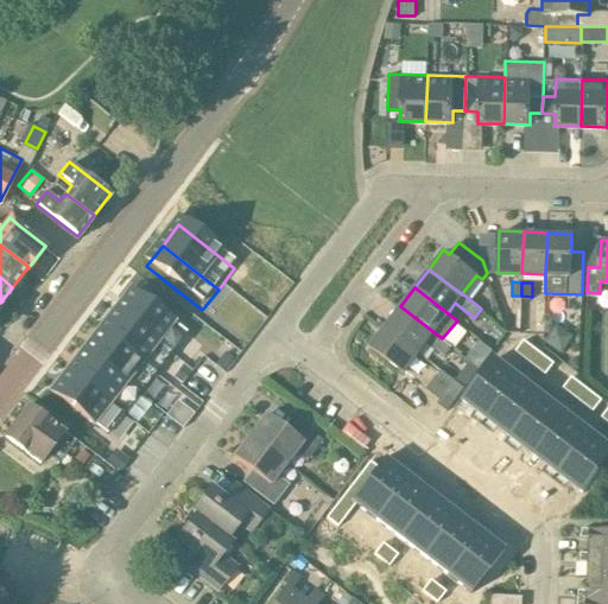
[(128,288),(112,310),(154,343),(171,322),(128,288)]
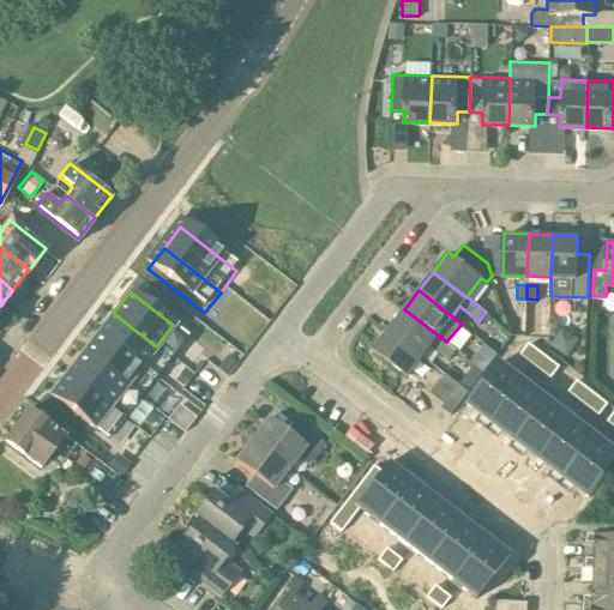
[(450,360),(457,350),(446,342),(404,309),(389,328),(422,355),(431,344),(450,360)]
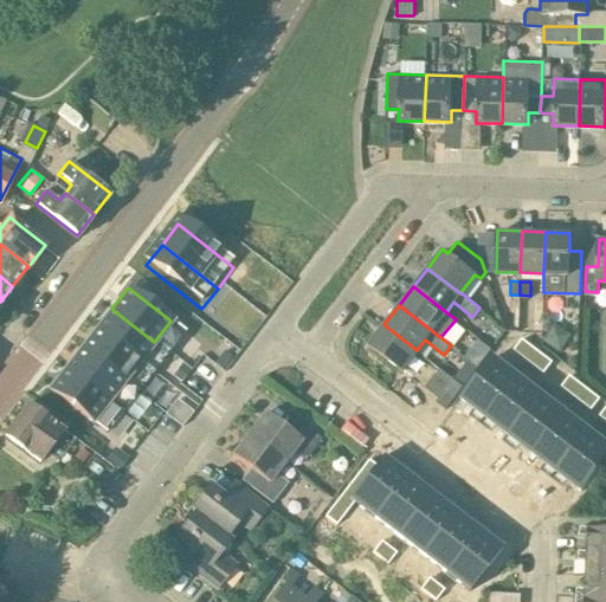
[(111,309),(96,329),(139,362),(154,342),(111,309)]
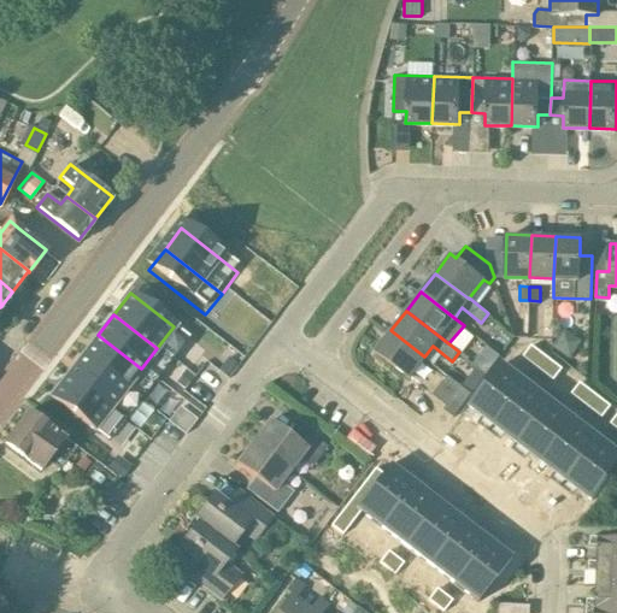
[(242,332),(251,340),(260,328),(251,320),(242,332)]
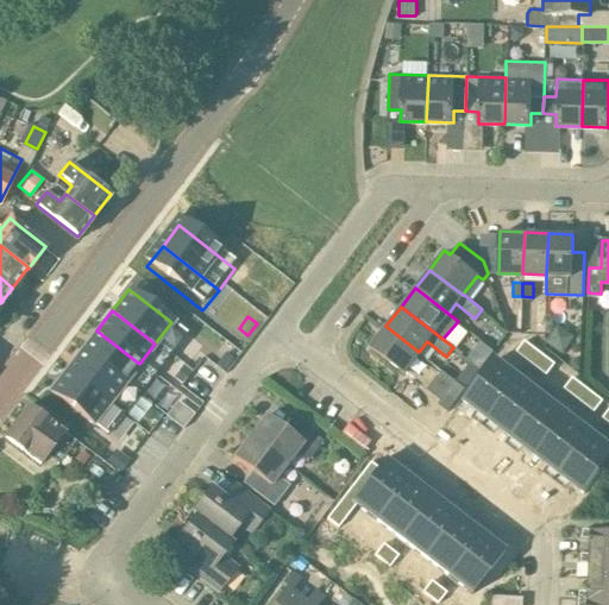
[(557,321),(545,339),(563,350),(575,333),(557,321)]
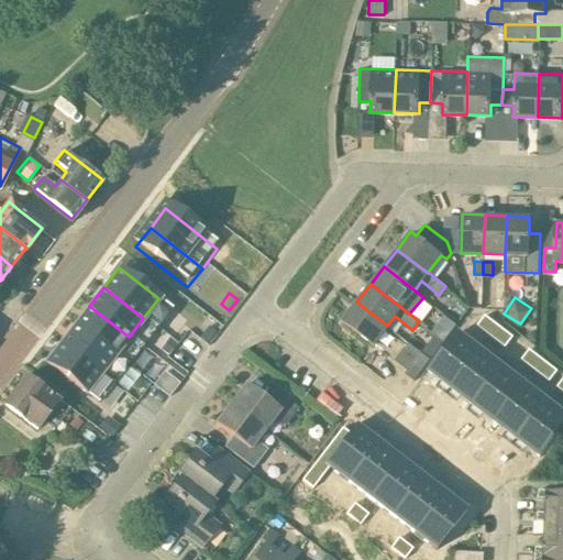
[(374,343),(387,326),(356,302),(343,319),(374,343)]
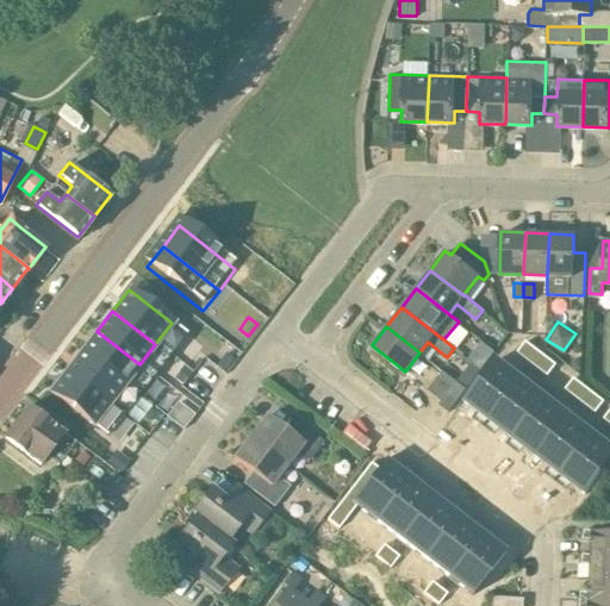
[(97,331),(81,351),(124,385),(139,364),(97,331)]
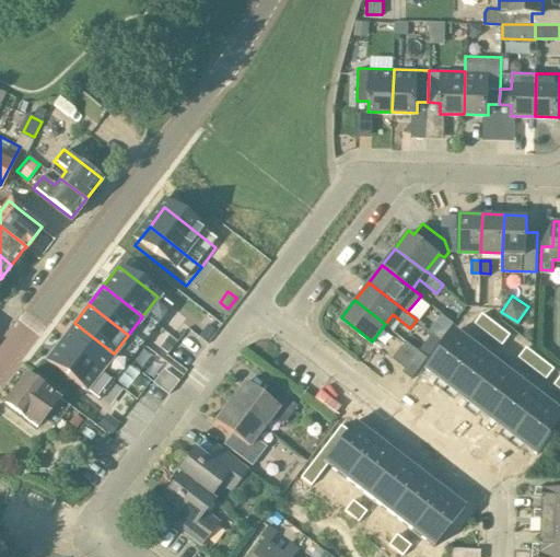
[(490,316),(483,311),(475,322),(482,327),(490,316)]
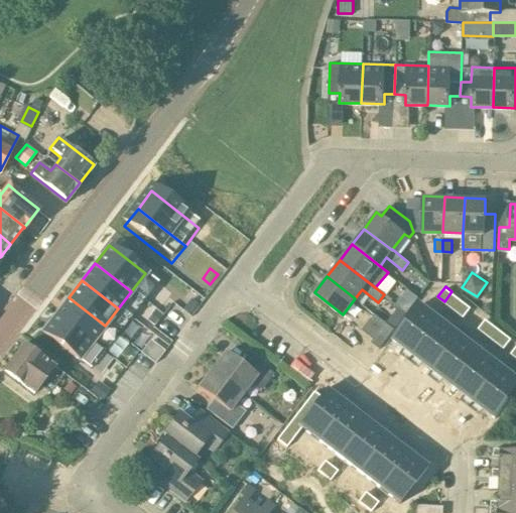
[(401,293),(395,301),(399,305),(407,311),(413,303),(418,297),(406,287),(401,293)]
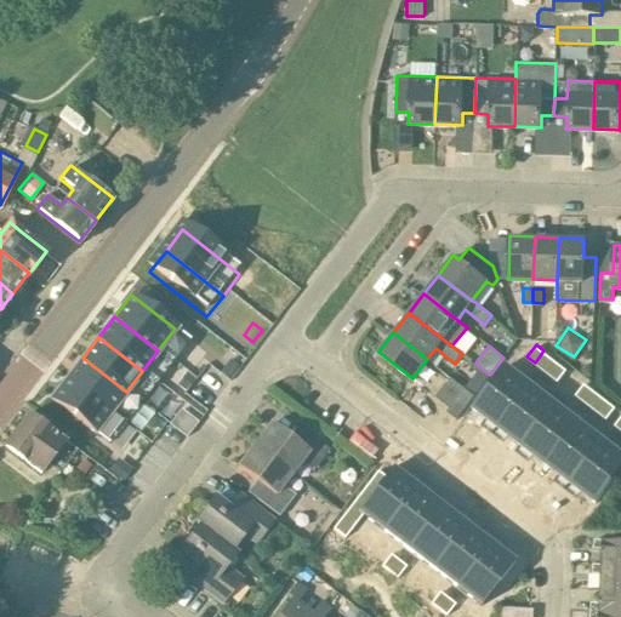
[(551,356),(543,350),(535,363),(542,369),(551,356)]
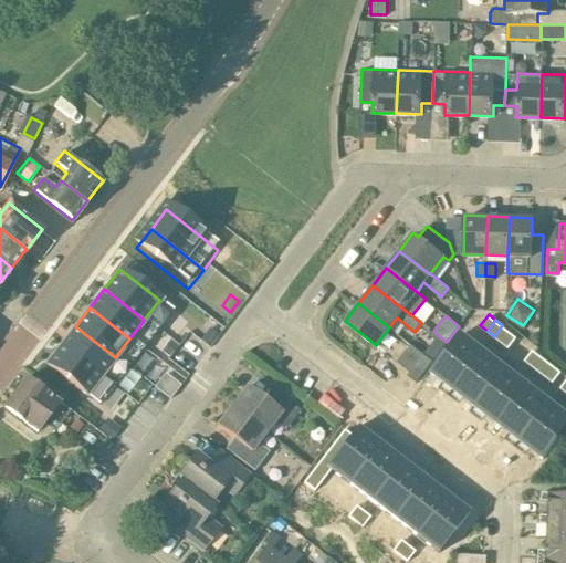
[(210,325),(200,337),(208,343),(217,332),(210,325)]
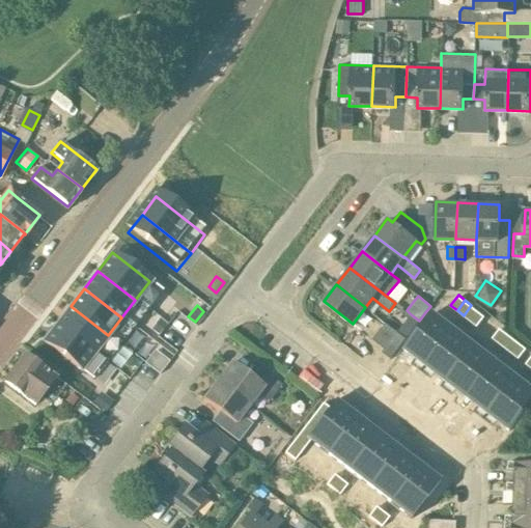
[(478,310),(471,305),(464,315),(470,320),(478,310)]
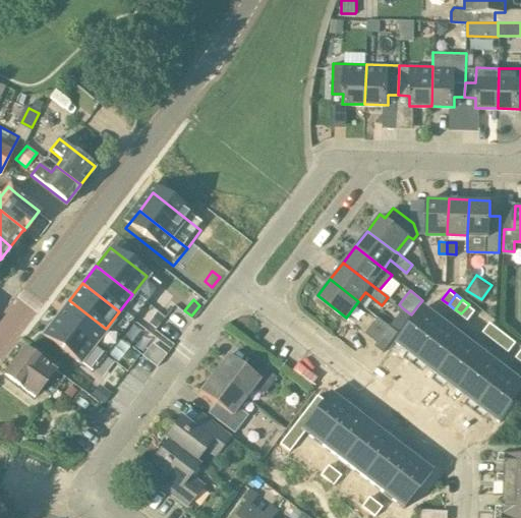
[(69,300),(56,318),(92,346),(93,345),(106,329),(69,300)]
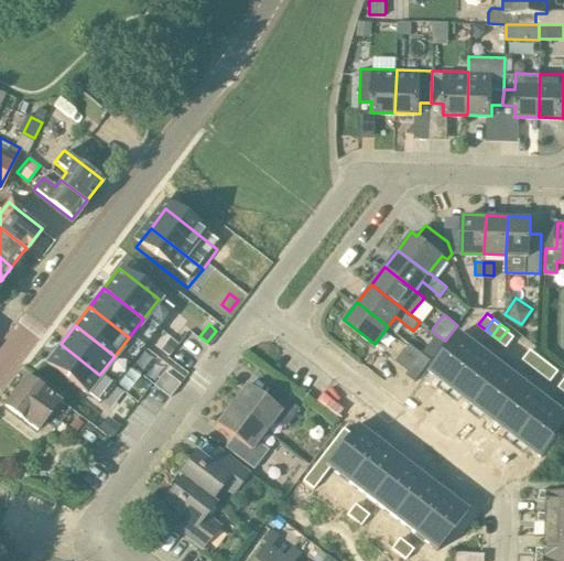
[(514,335),(508,330),(500,340),(507,345),(514,335)]
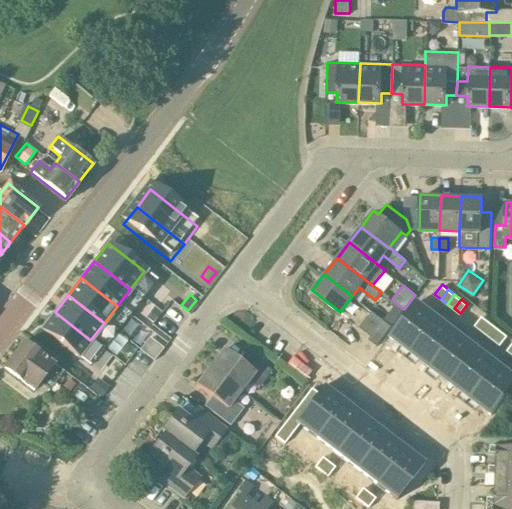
[(438,315),(418,300),(391,336),(410,351),(438,315)]
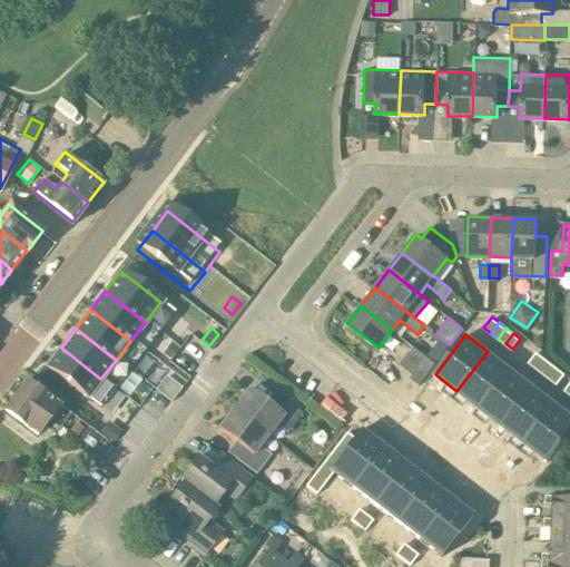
[(450,344),(441,338),(428,355),(435,362),(450,344)]
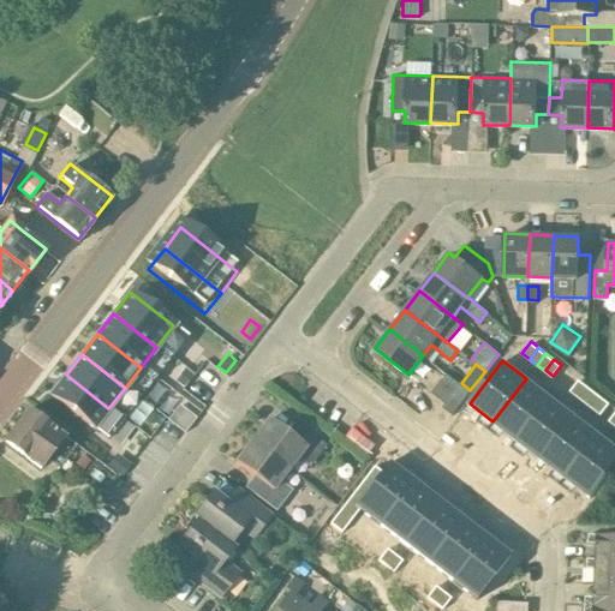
[(178,381),(186,387),(195,375),(187,369),(178,381)]
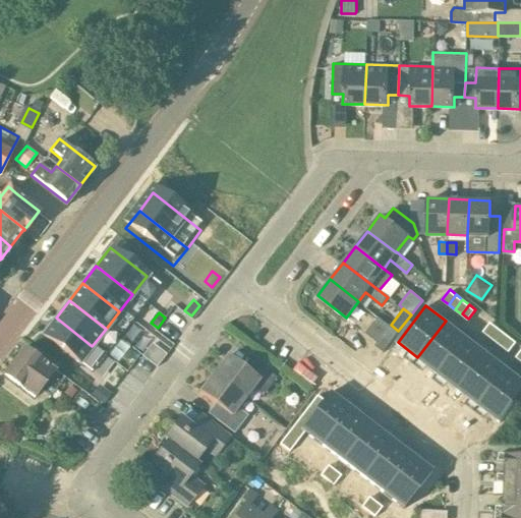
[(383,350),(398,331),(379,317),(366,333),(378,341),(374,344),(383,350)]
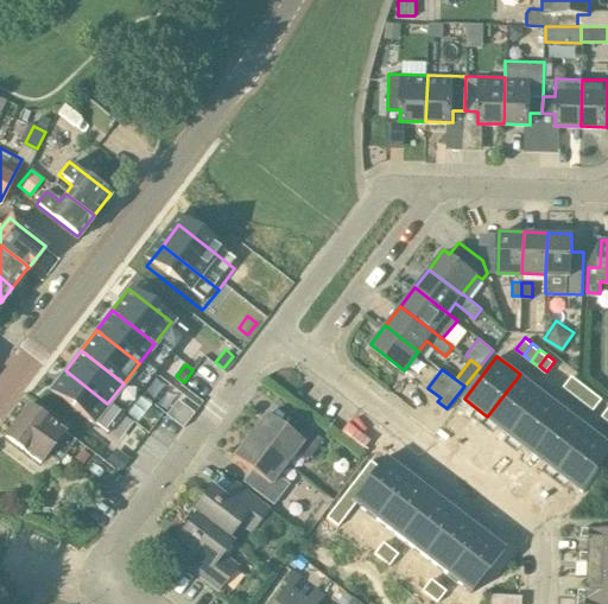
[(65,370),(49,390),(105,434),(121,413),(108,402),(107,404),(65,370)]
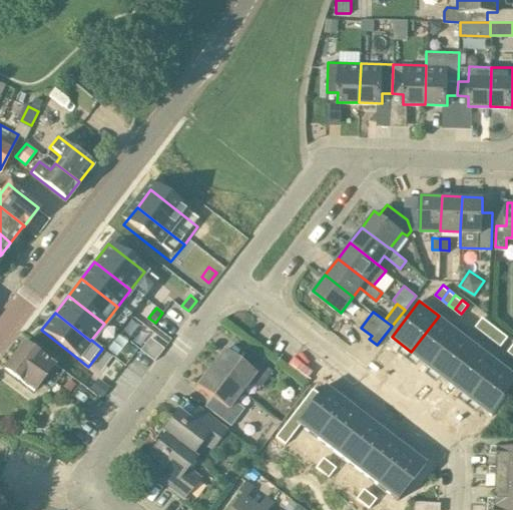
[(488,320),(482,315),(475,325),(481,330),(488,320)]
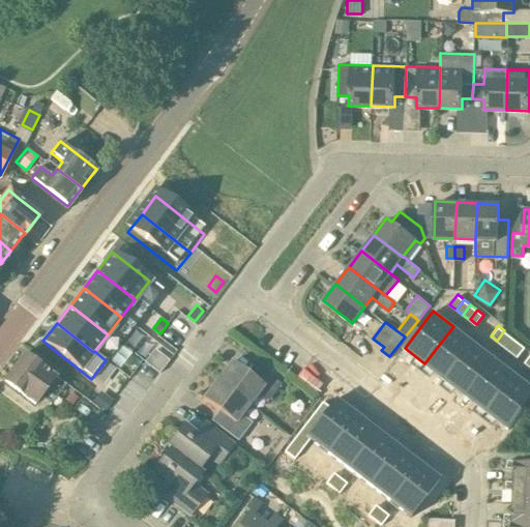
[(474,342),(453,326),(424,363),(445,379),(474,342)]
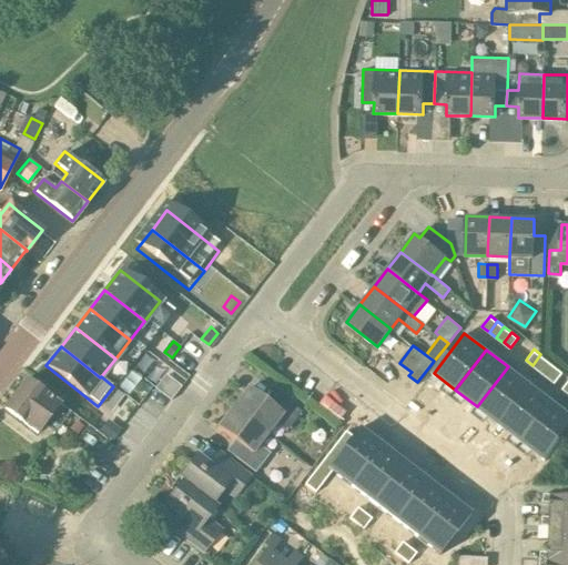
[(548,360),(540,354),(533,365),(540,371),(548,360)]
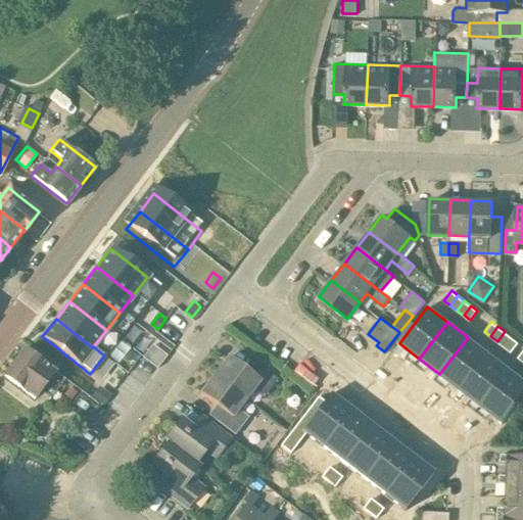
[(511,336),(505,331),(497,341),(504,345),(511,336)]
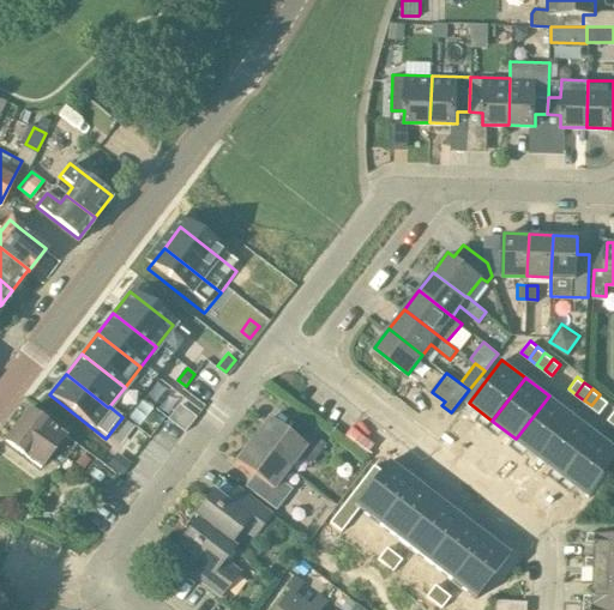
[(608,400),(600,394),(591,405),(599,411),(608,400)]
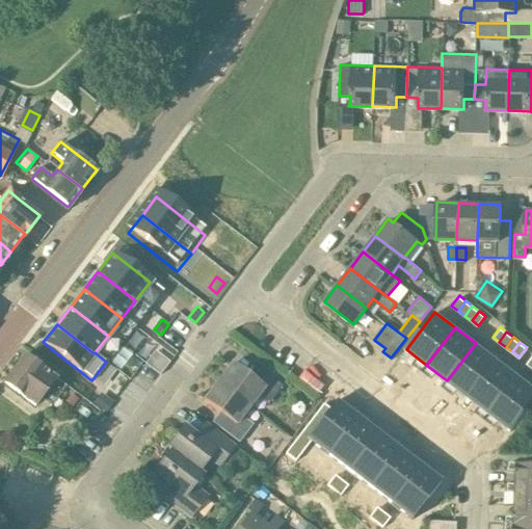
[(496,359),(476,343),(447,380),(467,396),(496,359)]
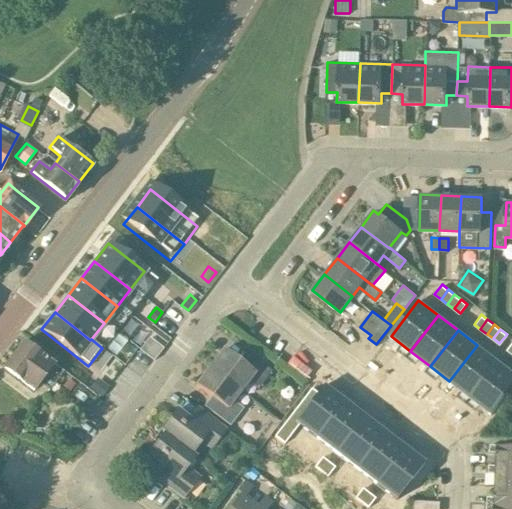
[(161,345),(149,336),(141,348),(152,356),(161,345)]
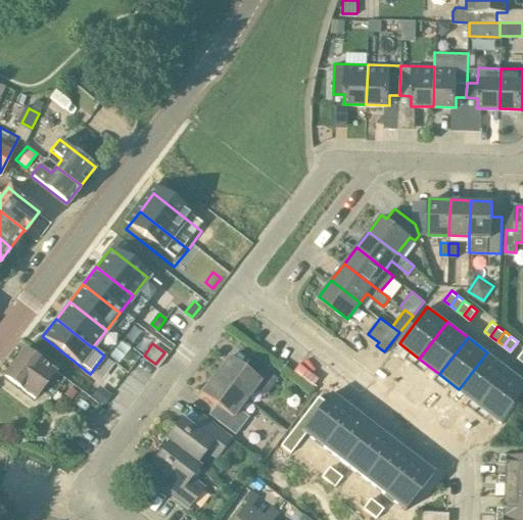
[(25,346),(4,373),(35,395),(54,370),(25,346)]
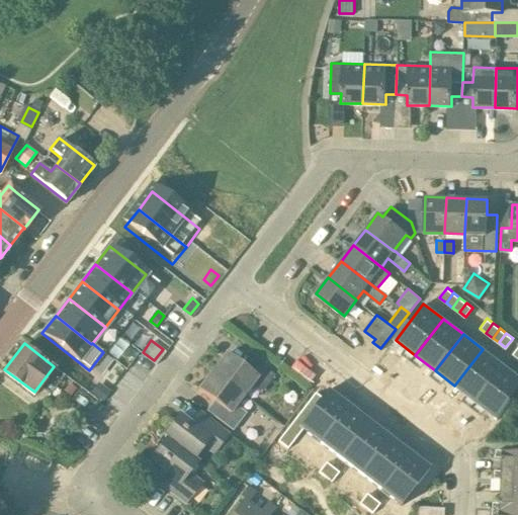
[(503,364),(483,349),(454,385),(475,402),(503,364)]
